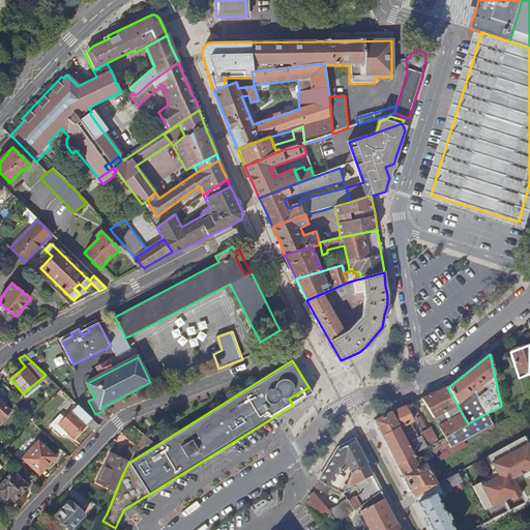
[(48,385),(52,381),(46,375),(40,379),(48,385)]
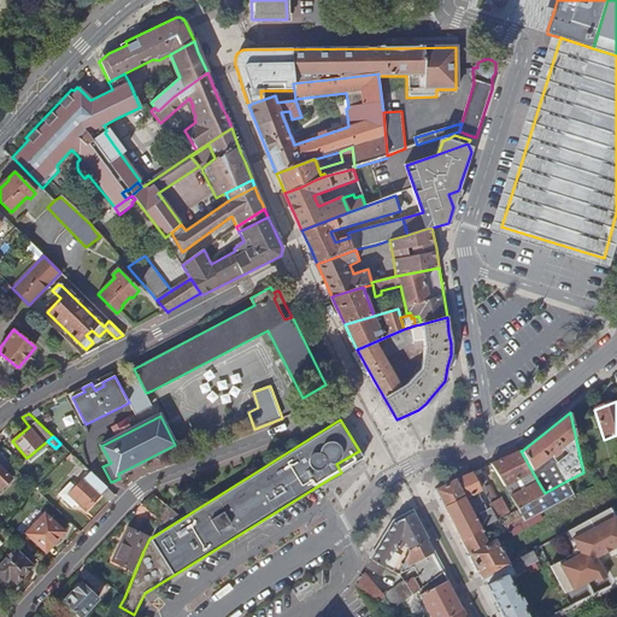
[(364,457),(359,451),(336,464),(341,472),(362,459),(364,458),(364,457)]
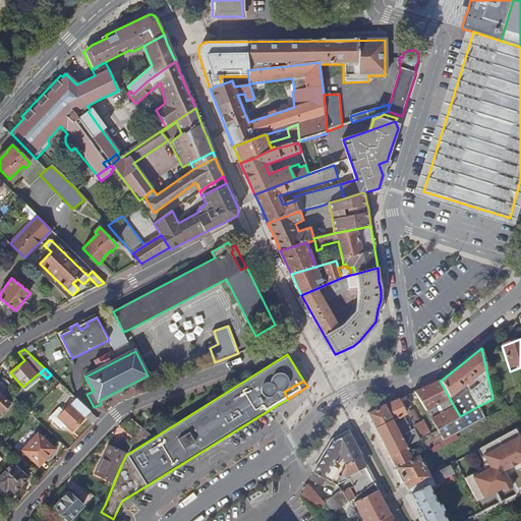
[(435,405),(449,397),(440,381),(415,392),(438,428),(460,416),(454,406),(440,414),(435,405)]
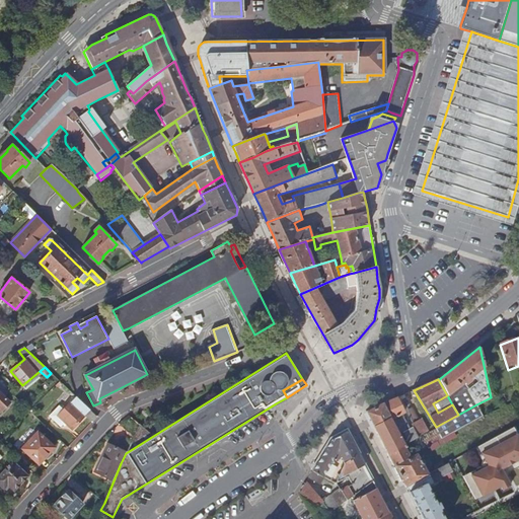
[(4,398),(9,392),(0,383),(0,409),(1,410),(8,402),(4,398)]
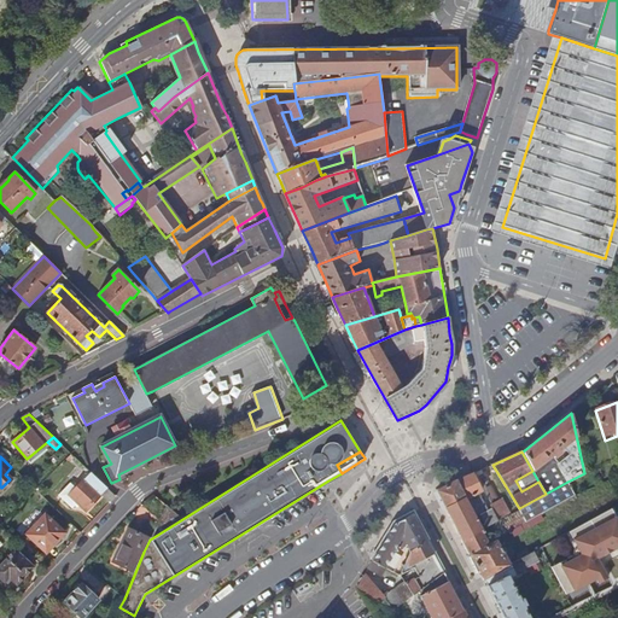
[(101,496),(110,503),(116,497),(91,472),(69,495),(76,501),(86,512),(101,496)]
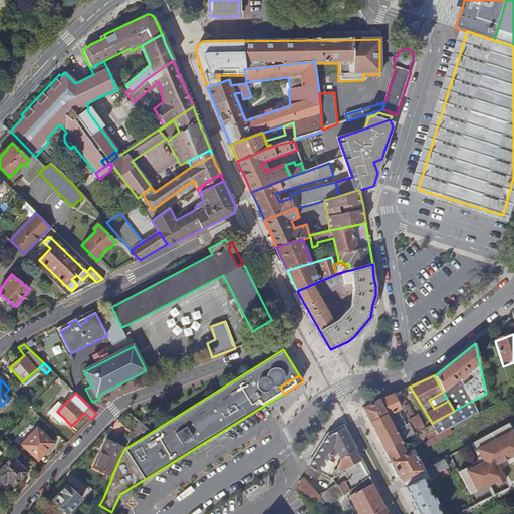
[(393,426),(400,422),(403,420),(398,409),(401,408),(394,394),(381,400),(363,409),(366,415),(371,422),(377,435),(380,441),(384,448),(400,440),(409,435),(417,431),(424,427),(417,415),(408,419),(408,423),(402,426),(395,430),(393,426)]
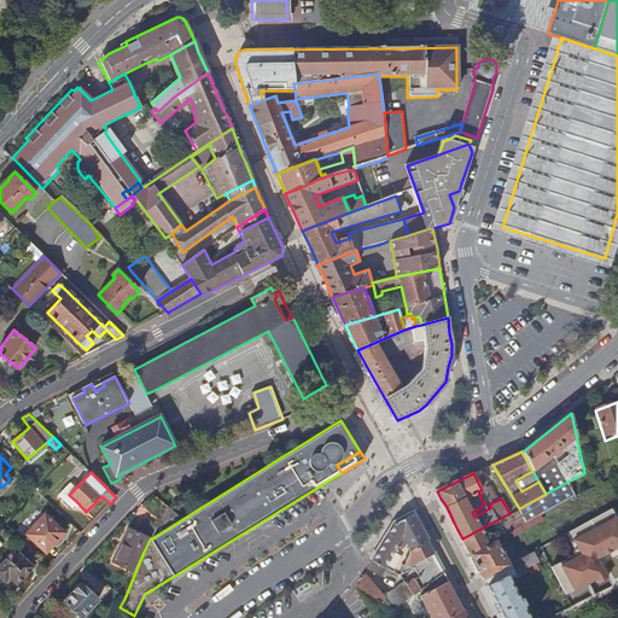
[(573,495),(567,482),(546,494),(553,507),(573,495)]
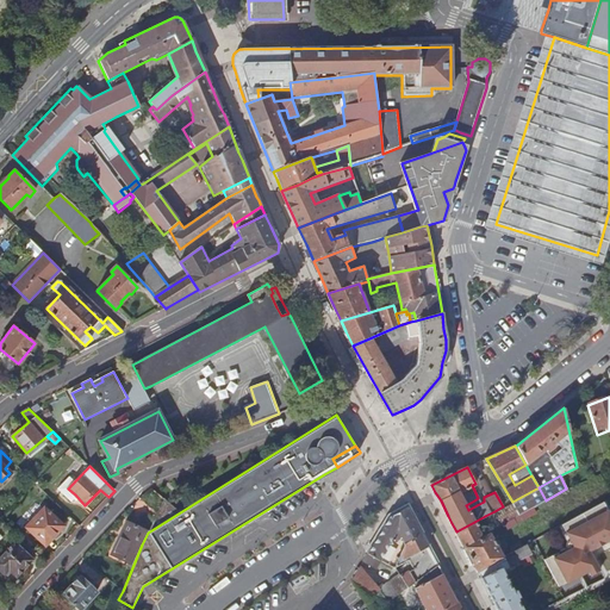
[(69,499),(75,495),(68,489),(63,493),(69,499)]
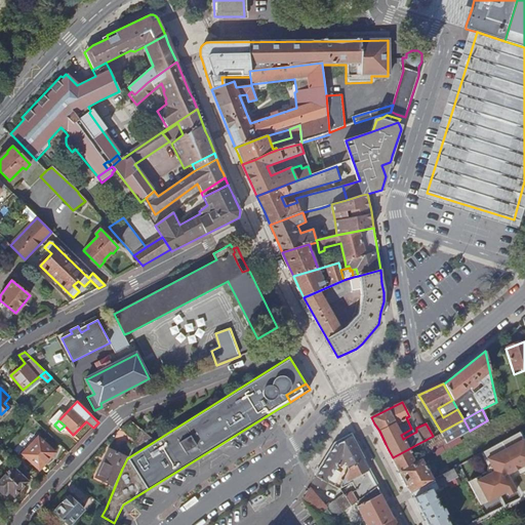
[(524,442),(519,431),(513,434),(482,451),(493,471),(477,480),(475,478),(468,482),(480,505),(486,500),(486,501),(506,491),(508,494),(515,490),(507,474),(524,463),(524,442)]
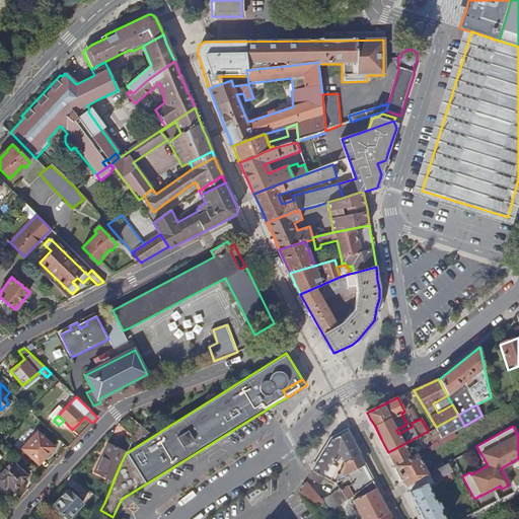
[(334,484),(336,483),(335,482),(344,461),(359,454),(356,449),(349,437),(347,432),(331,439),(308,477),(315,482),(319,475),(334,484)]
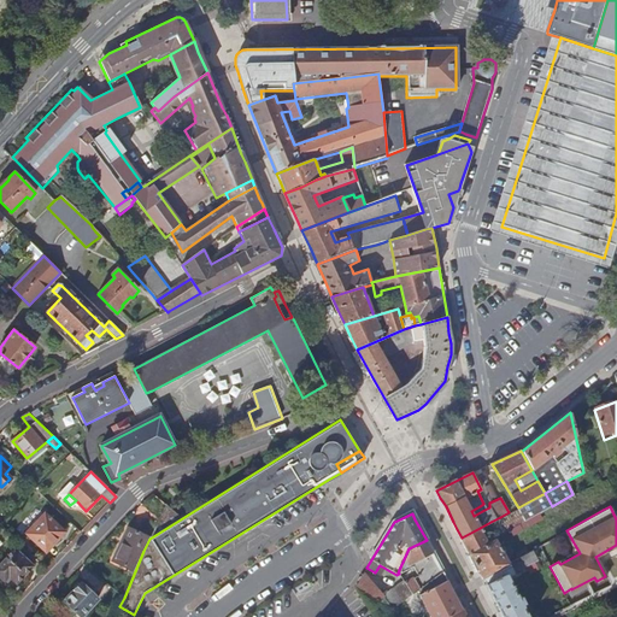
[(27,533),(46,553),(65,533),(46,515),(27,533)]
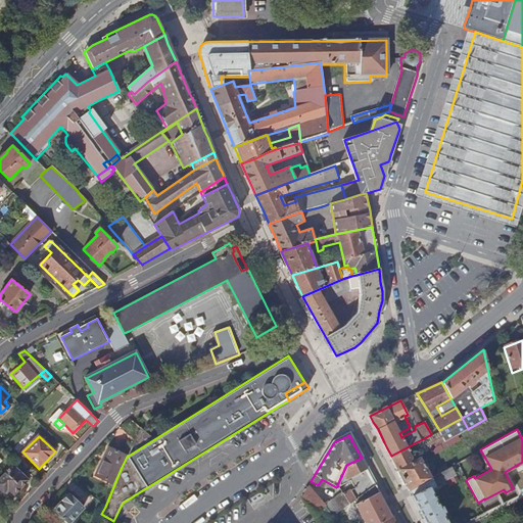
[(413,460),(407,447),(391,456),(394,462),(398,469),(413,460)]
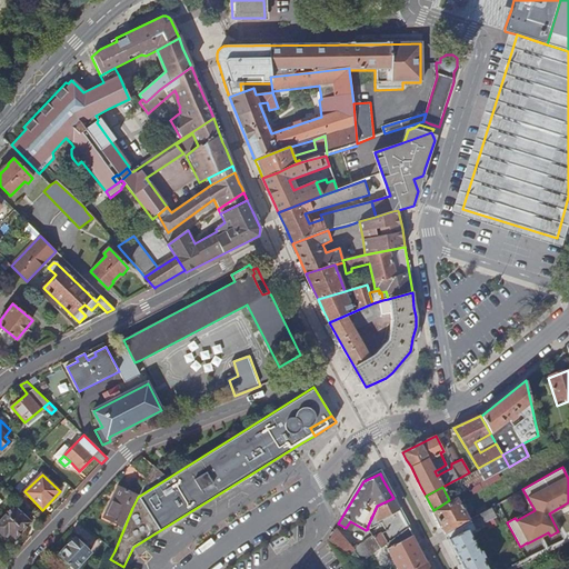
[(113,498),(105,517),(123,526),(137,497),(121,488),(116,499),(113,498)]
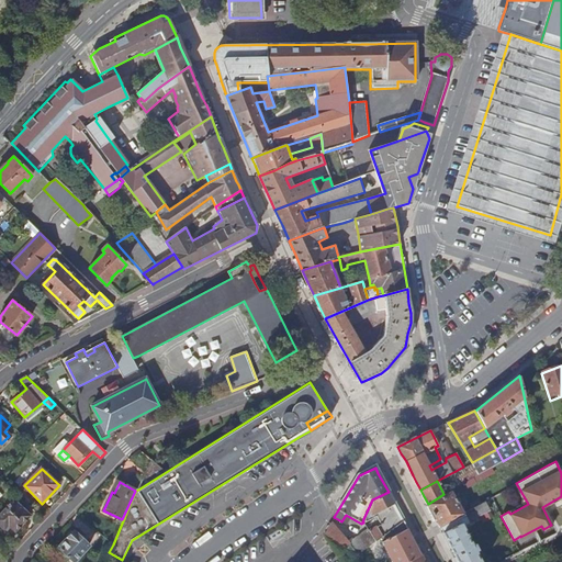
[(463,512),(451,491),(444,494),(428,504),(429,506),(435,516),(439,526),(463,513),(463,512)]
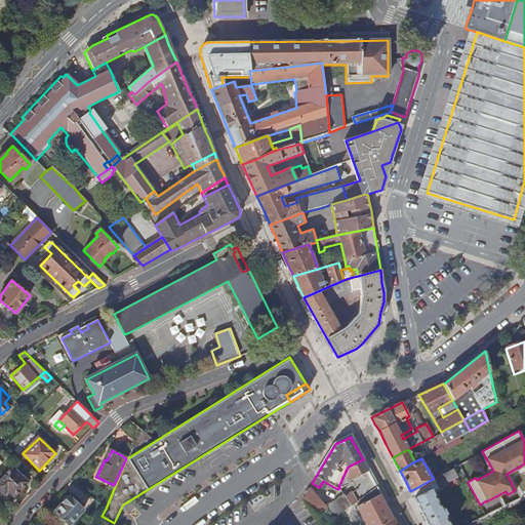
[(345,495),(344,495),(351,506),(355,502),(376,486),(374,481),(371,476),(369,472),(363,459),(348,467),(338,487),(339,488),(351,483),(355,490),(345,495)]
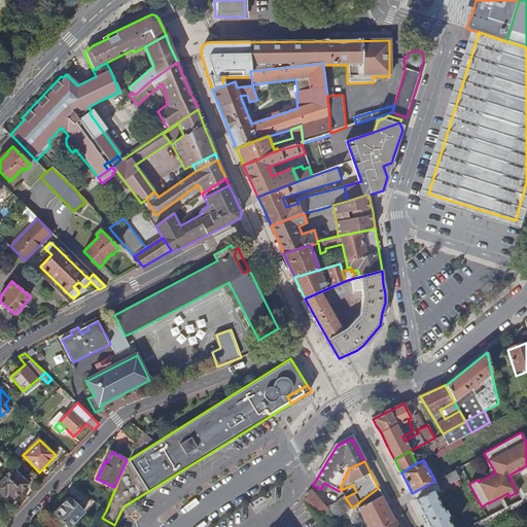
[(8,493),(14,498),(28,484),(13,469),(0,483),(0,492),(4,497),(8,493)]
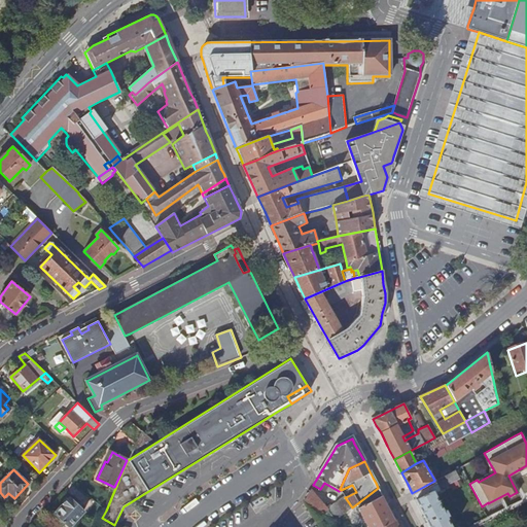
[(458,478),(454,469),(434,480),(434,481),(412,493),(429,526),(450,526),(444,515),(447,514),(445,510),(442,511),(432,492),(458,478)]
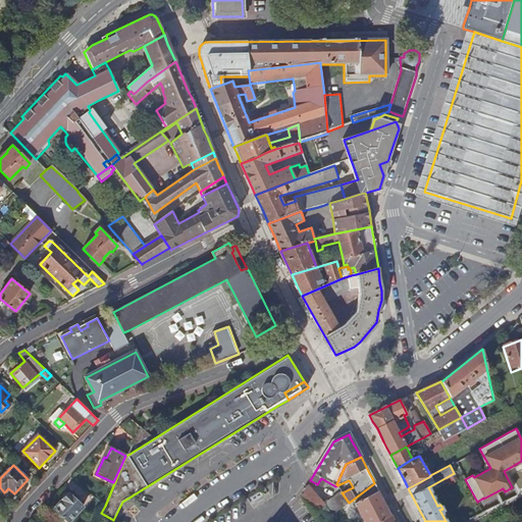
[(354,503),(364,521),(377,521),(392,515),(385,503),(374,483),(353,500),(354,502),(354,503)]
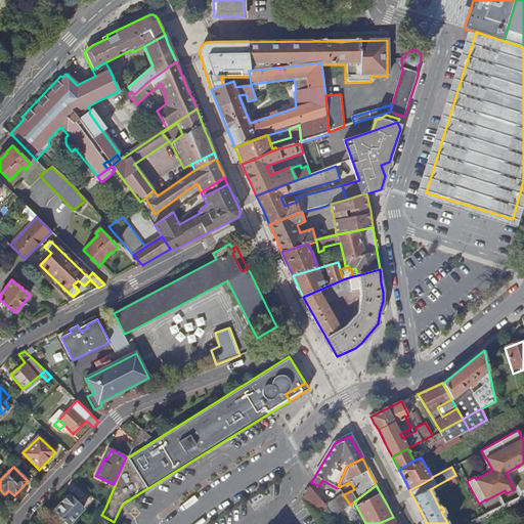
[(324,507),(308,487),(301,499),(313,515),(320,523),(323,523),(350,505),(343,494),(341,494),(324,507)]
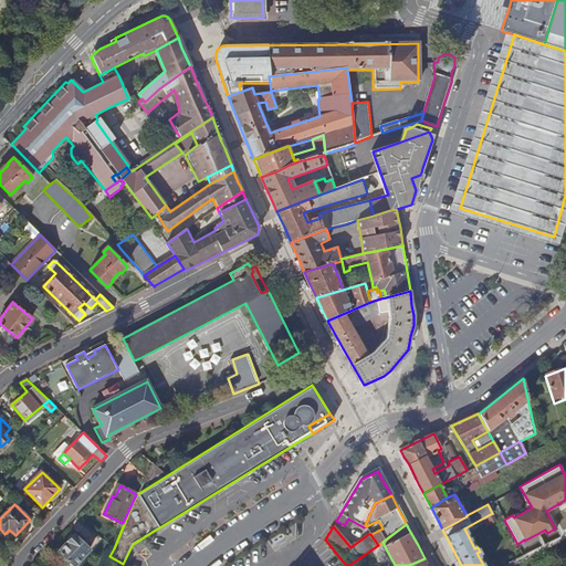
[(59,552),(73,565),(90,549),(74,535),(73,536),(72,536),(67,541),(67,542),(59,552)]
